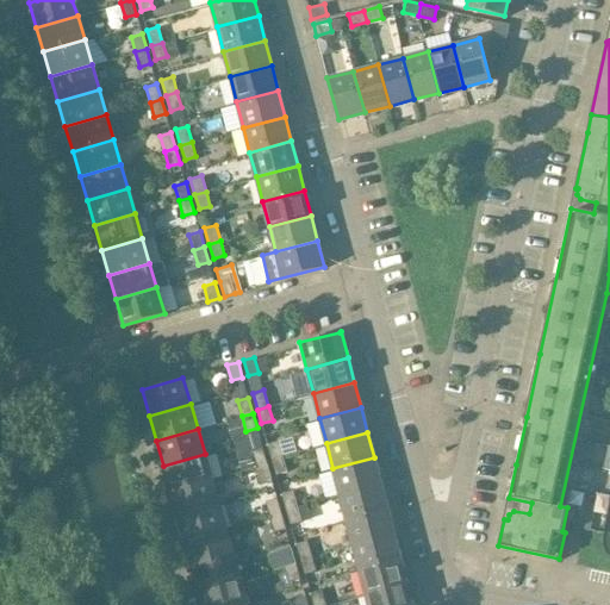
[(278,440),(267,443),(272,459),(282,456),(278,440)]
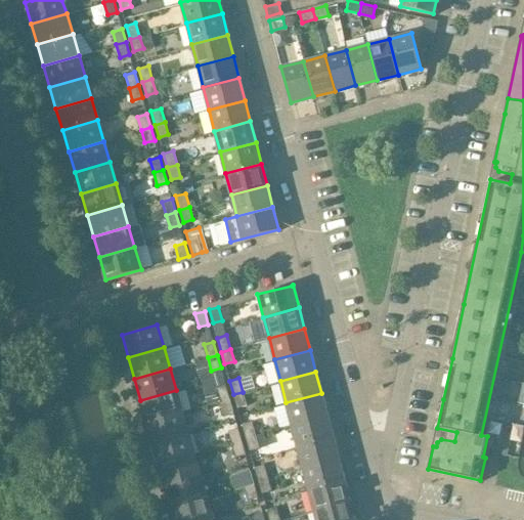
[(216,387),(219,400),(229,397),(225,384),(216,387)]
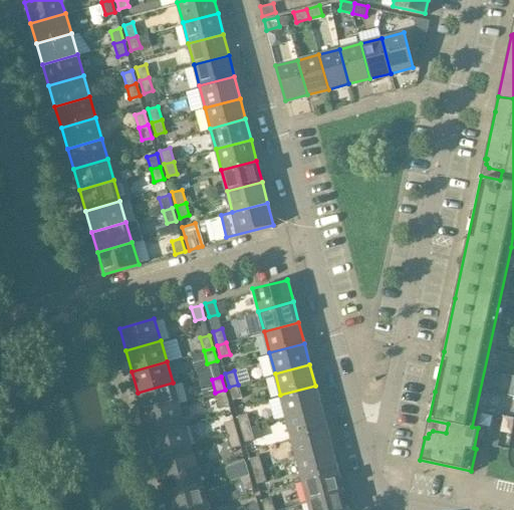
[(173,383),(138,393),(144,413),(179,403),(173,383)]
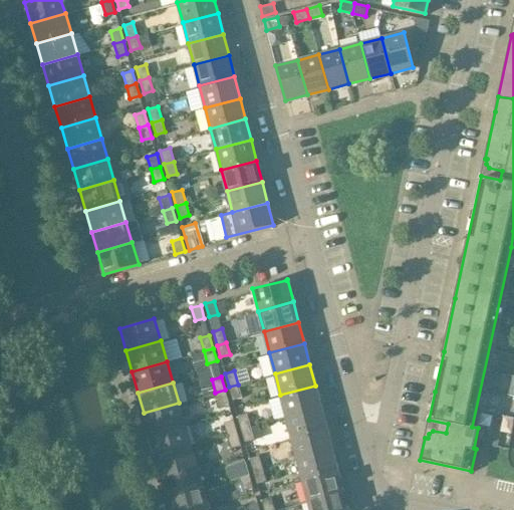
[(238,385),(229,387),(232,399),(242,396),(238,385)]
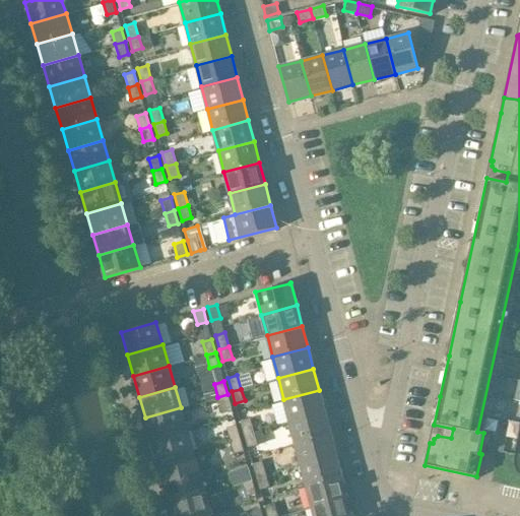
[(319,390),(283,399),(289,421),(324,411),(319,390)]
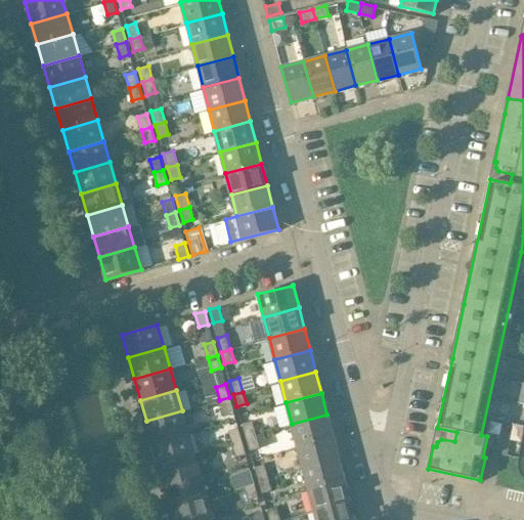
[(229,397),(219,400),(223,413),(233,410),(229,397)]
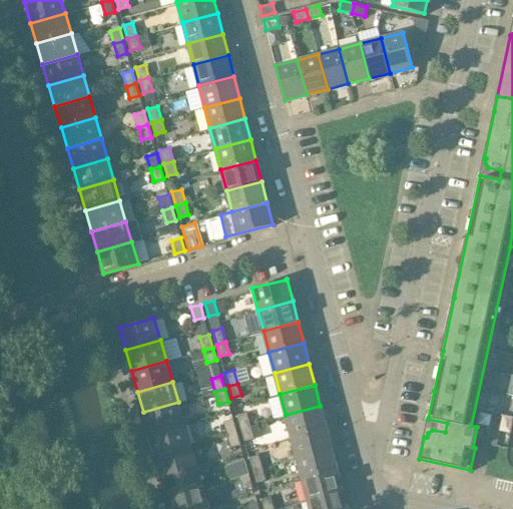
[(178,402),(143,412),(149,433),(184,423),(178,402)]
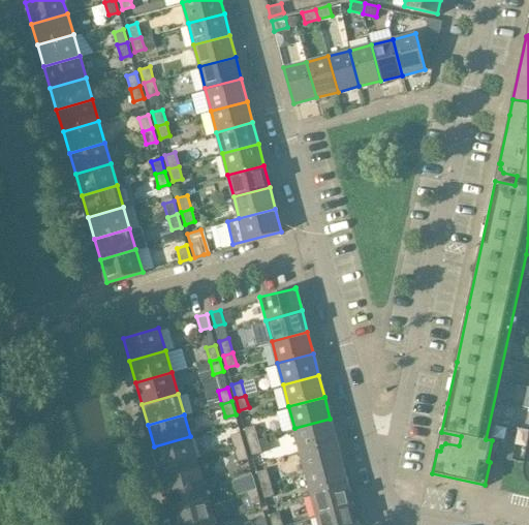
[(330,419),(294,428),(300,451),(336,440),(330,419)]
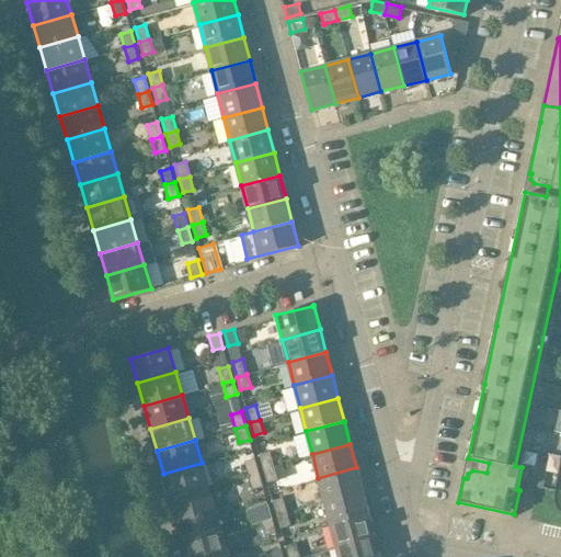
[(268,450),(259,453),(263,468),(273,466),(268,450)]
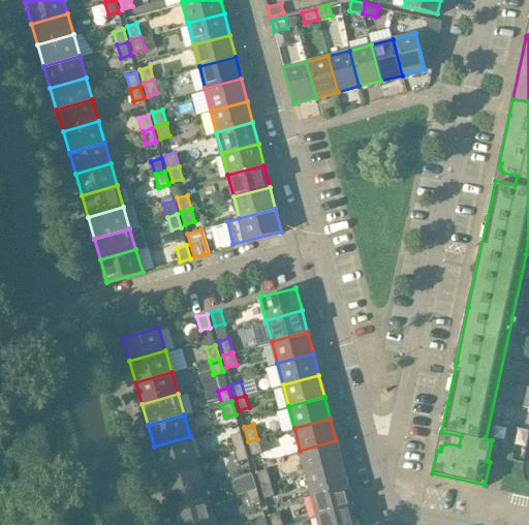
[(230,434),(234,446),(244,444),(240,431),(230,434)]
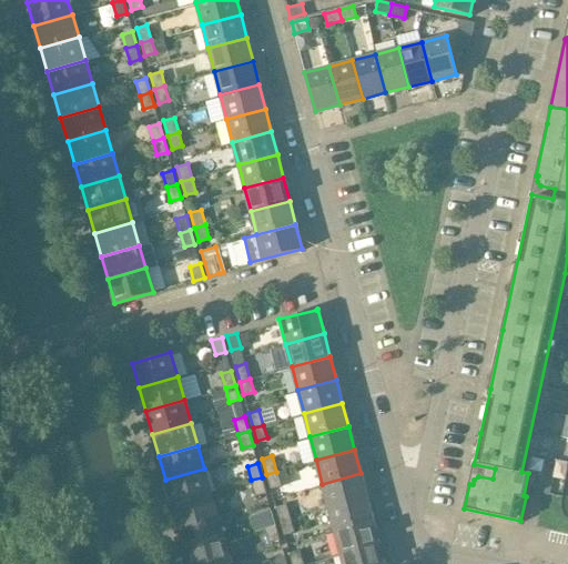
[(204,469),(165,480),(172,503),(211,492),(204,469)]
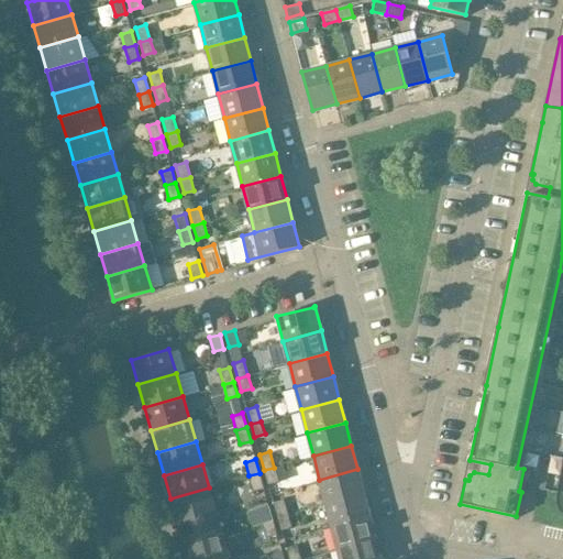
[(274,468),(264,470),(267,483),(278,480),(274,468)]
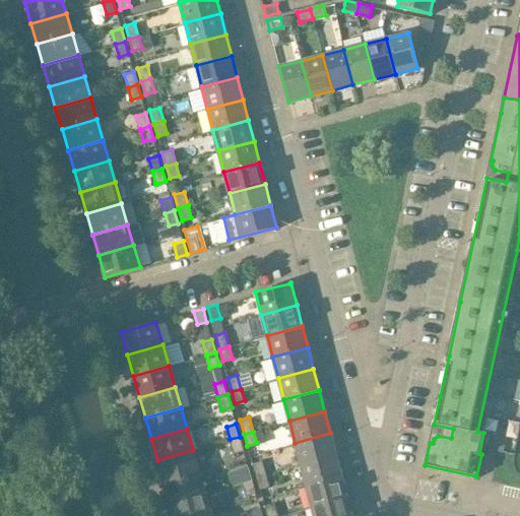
[(330,433),(295,443),(301,463),(336,454),(330,433)]
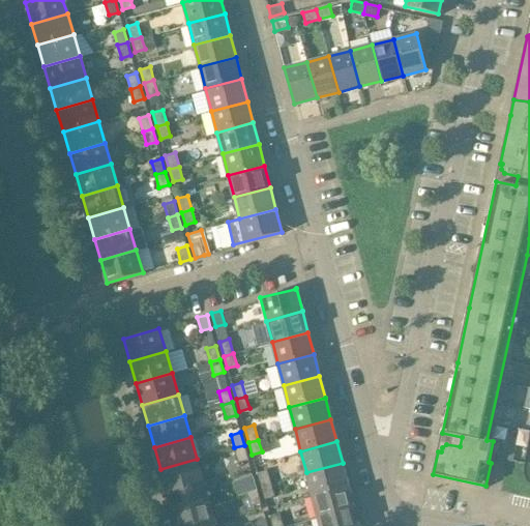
[(244,445),(234,447),(238,461),(248,458),(244,445)]
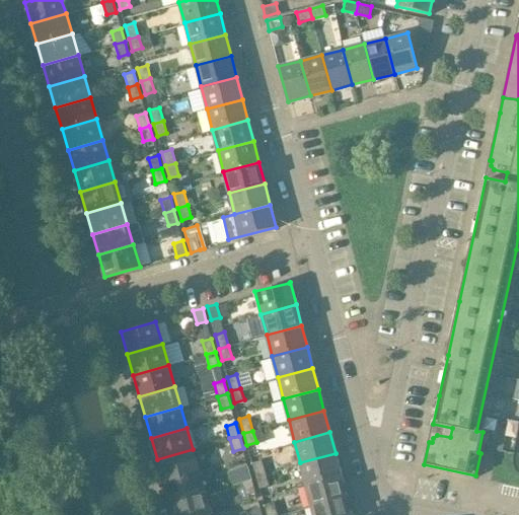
[(193,449),(157,459),(163,481),(199,470),(193,449)]
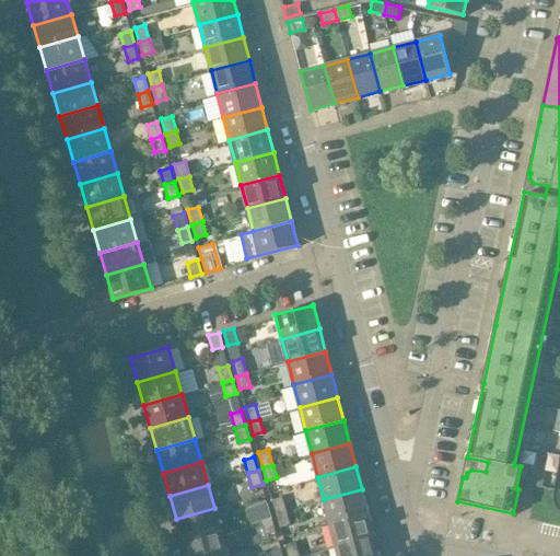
[(362,489),(324,499),(329,522),(368,512),(362,489)]
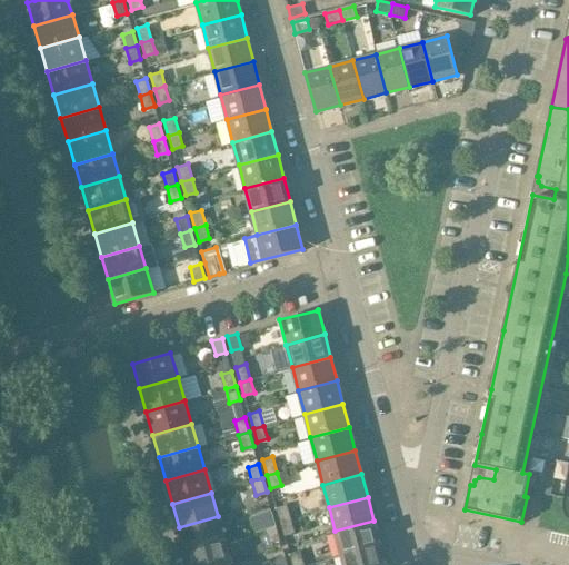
[(287,504),(276,506),(280,522),(291,518),(287,504)]
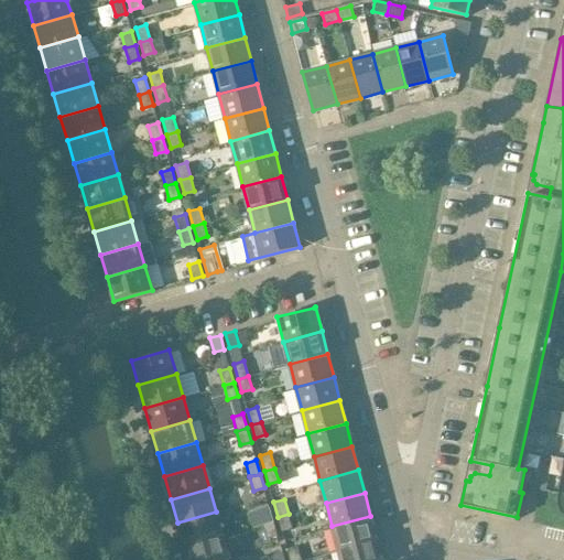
[(259,509),(263,523),(273,520),(269,506),(259,509)]
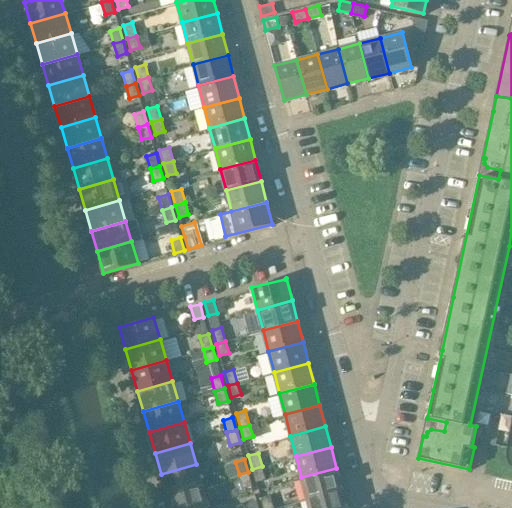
[(196,464),(161,474),(167,495),(202,485),(196,464)]
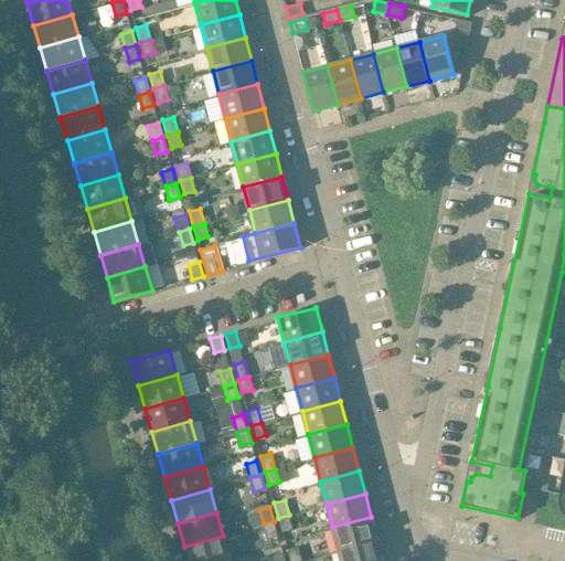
[(289,515),(278,518),(281,531),(292,528),(289,515)]
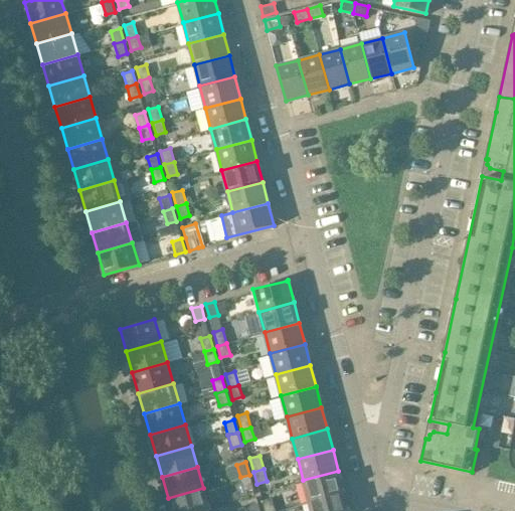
[(338,471),(303,480),(309,501),(344,492),(338,471)]
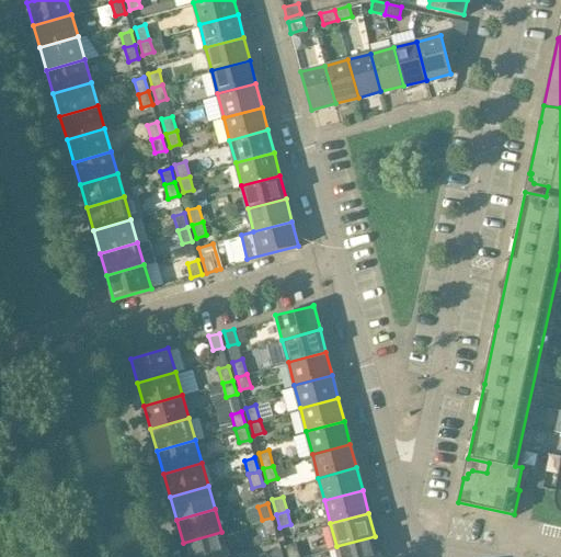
[(272,518),(262,520),(265,534),(276,531),(272,518)]
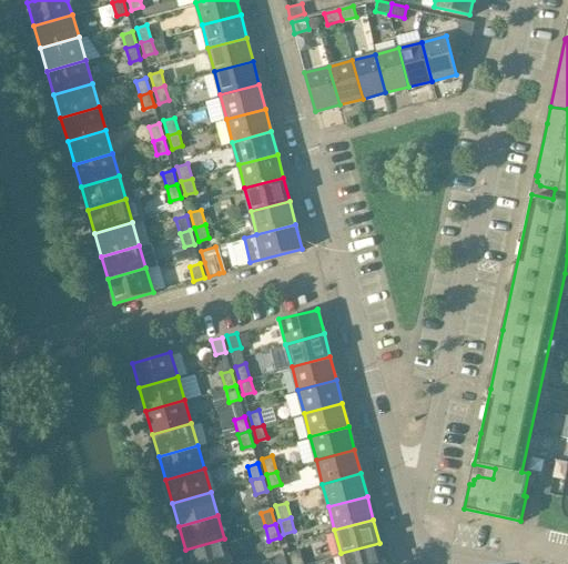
[(224,539),(185,550),(189,563),(221,563),(231,562),(224,539)]
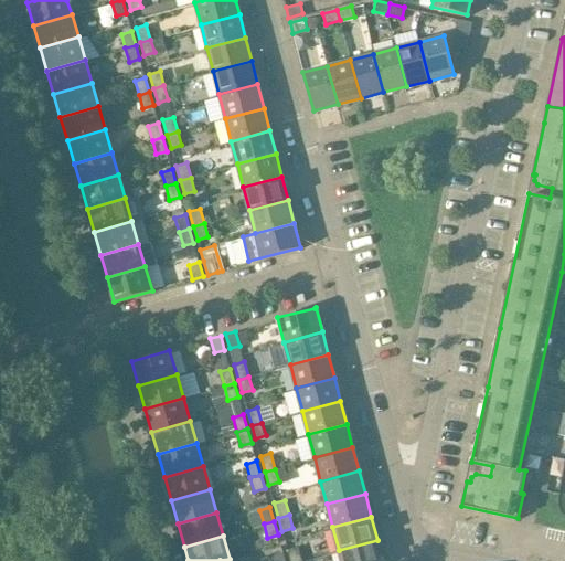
[(382,560),(377,540),(339,550),(341,560),(382,560)]
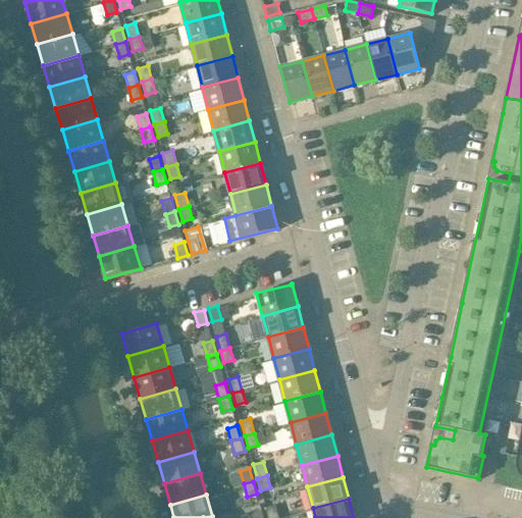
[(275,504),(265,507),(268,517),(277,517),(279,517),(275,504)]
